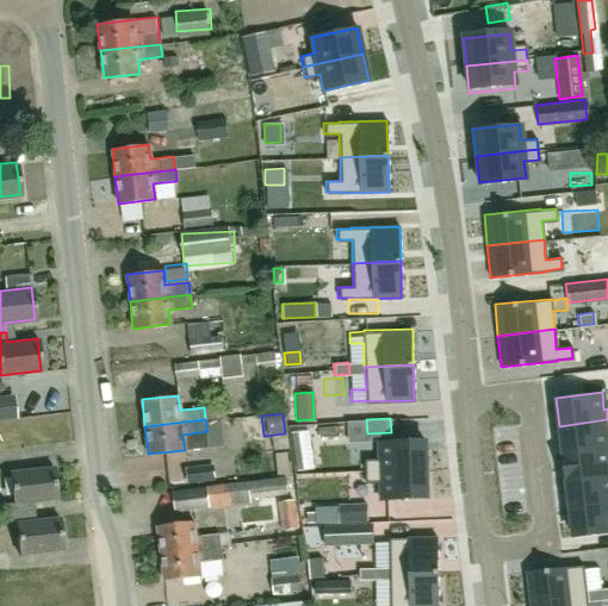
[(607,431),(607,419),(559,426),(562,454),(607,447),(607,445),(607,431)]
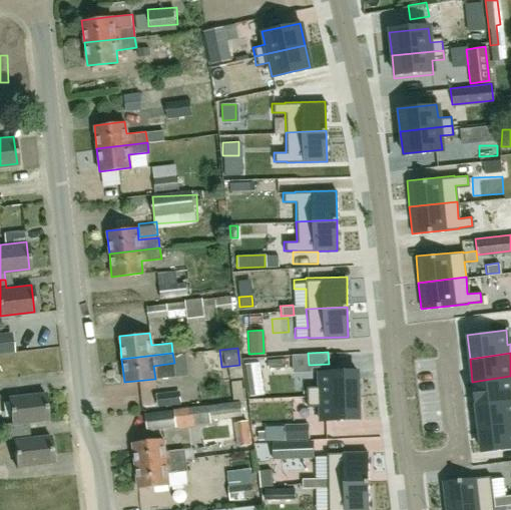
[(267,366),(284,365),(284,358),(267,359),(267,366)]
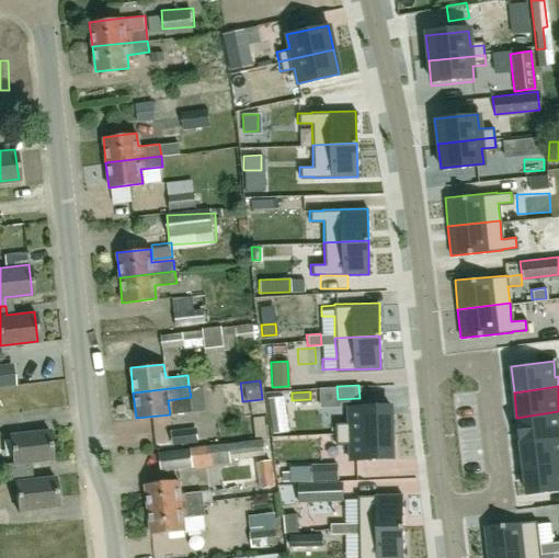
[(272,432),(286,430),(282,395),(267,397),(272,432)]
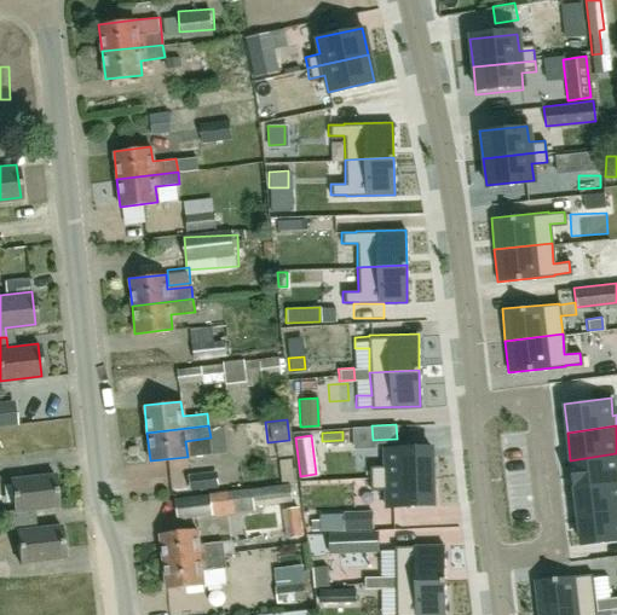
[(368,468),(368,477),(432,475),(430,450),(382,451),(382,468),(368,468)]
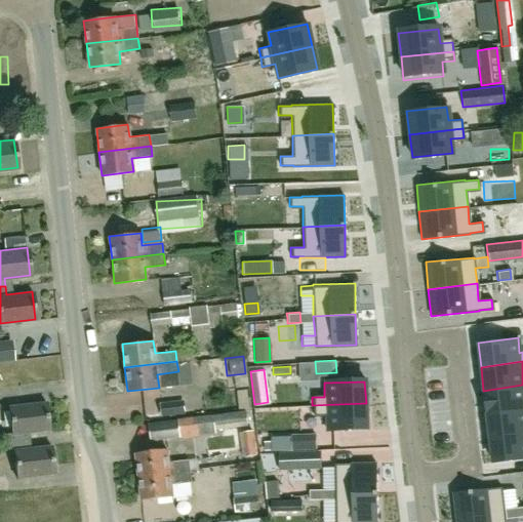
[(481,414),(486,413),(522,408),(522,385),(483,391),(478,391),(481,414)]
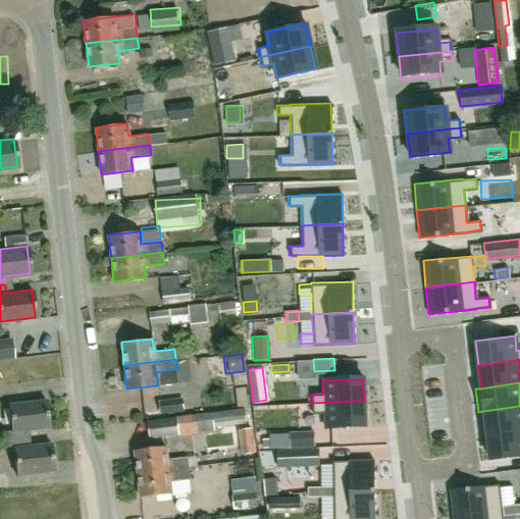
[(158,413),(183,410),(180,396),(156,400),(158,413)]
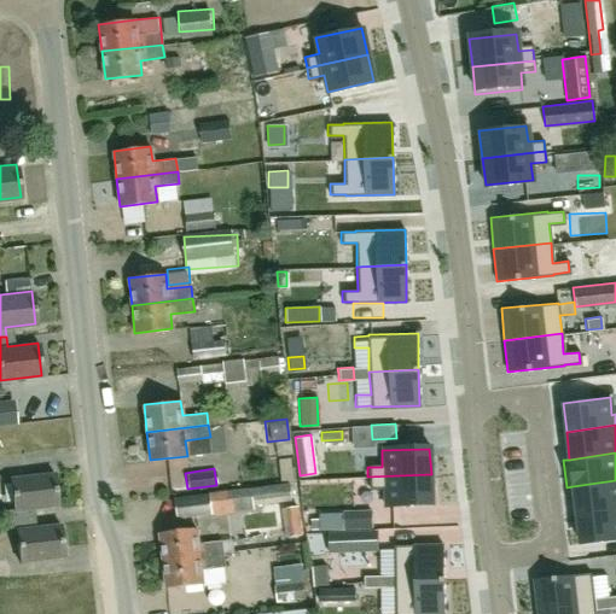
[(7,520),(28,518),(27,508),(57,504),(53,472),(9,477),(12,508),(6,509),(7,520)]
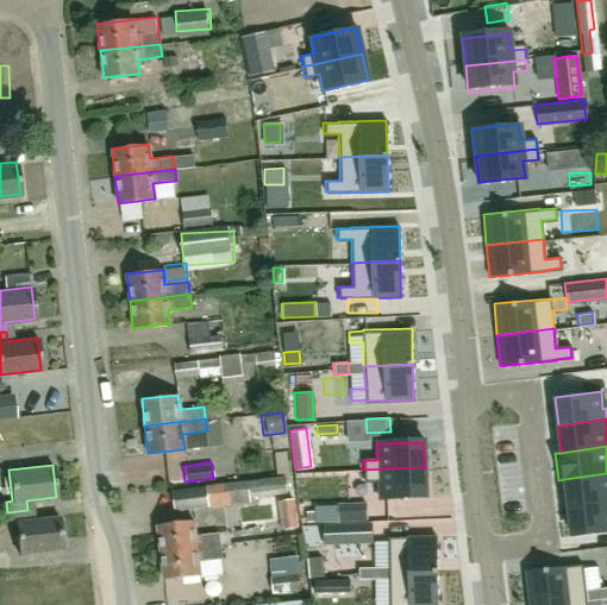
[(425,467),(362,470),(363,483),(377,481),(379,498),(425,496),(425,467)]
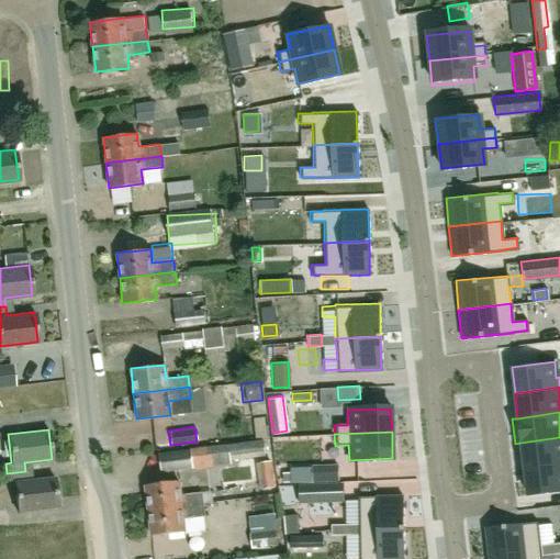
[(559,437),(521,443),(524,468),(559,464),(559,437)]
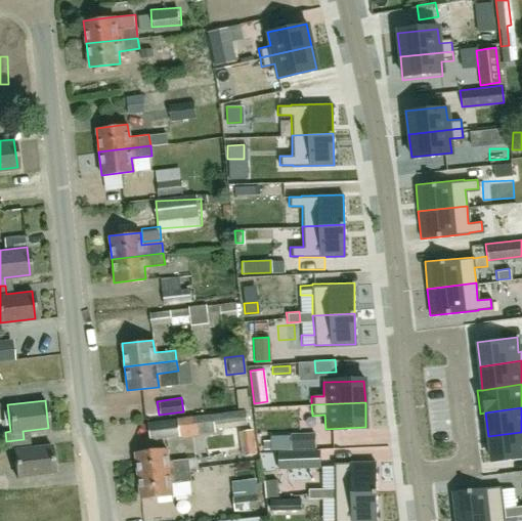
[(191,433),(191,426),(246,420),(244,408),(189,415),(176,416),(176,419),(147,422),(149,438),(191,433)]
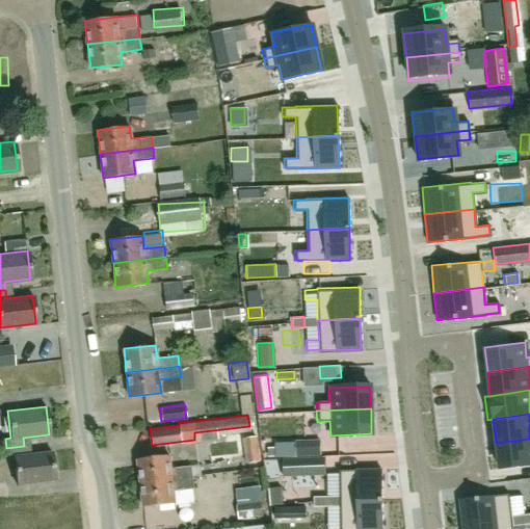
[(306,439),(306,429),(282,431),(283,441),(306,439)]
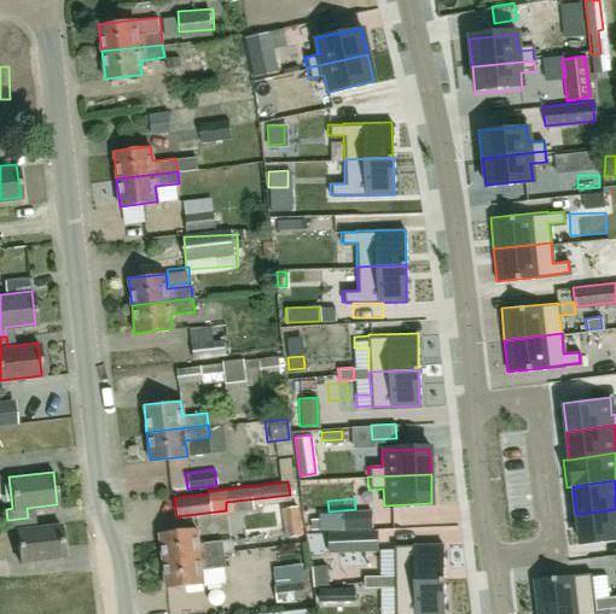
[(300,533),(296,504),(283,506),(286,534),(300,533)]
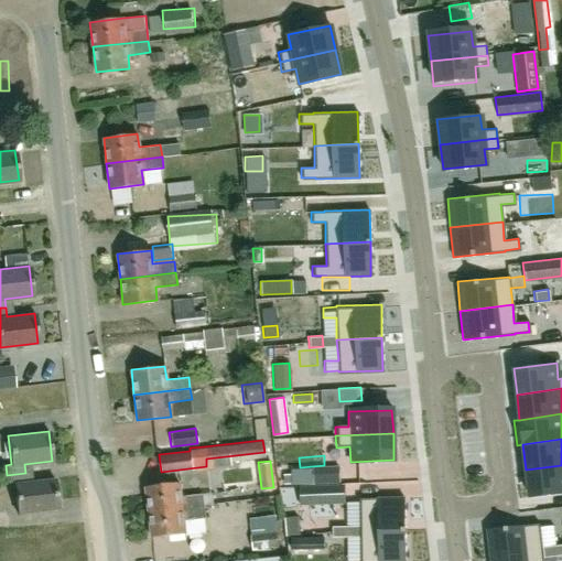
[(561,465),(526,470),(529,496),(561,491),(561,465)]
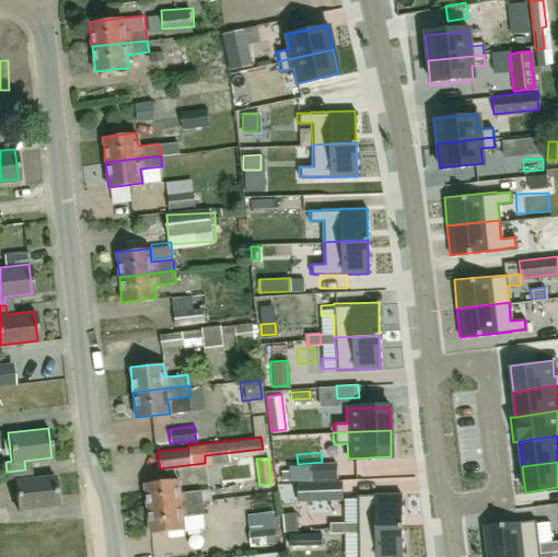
[(310,464),(310,478),(335,477),(335,463),(310,464)]
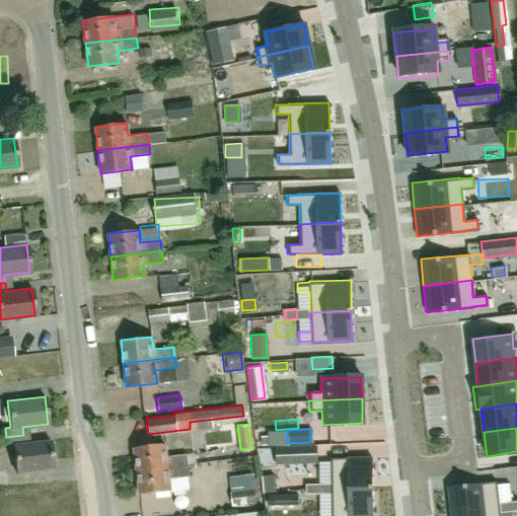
[(15,471),(53,466),(50,440),(24,443),(23,435),(6,437),(7,445),(12,445),(15,471)]
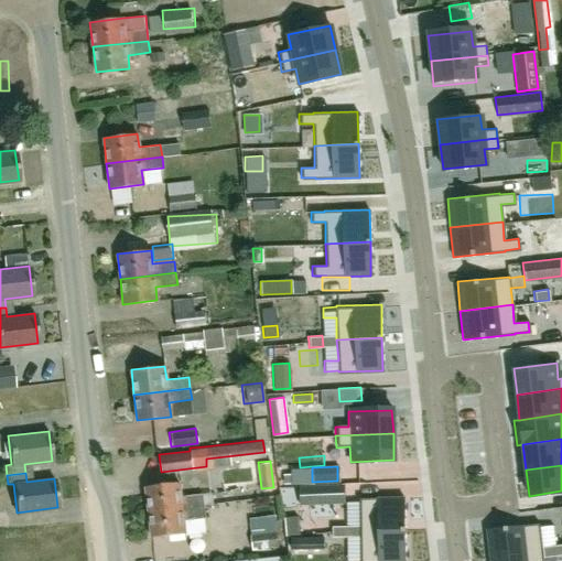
[(211,493),(203,493),(180,496),(179,482),(144,486),(148,511),(204,505),(204,504),(212,503),(211,493)]
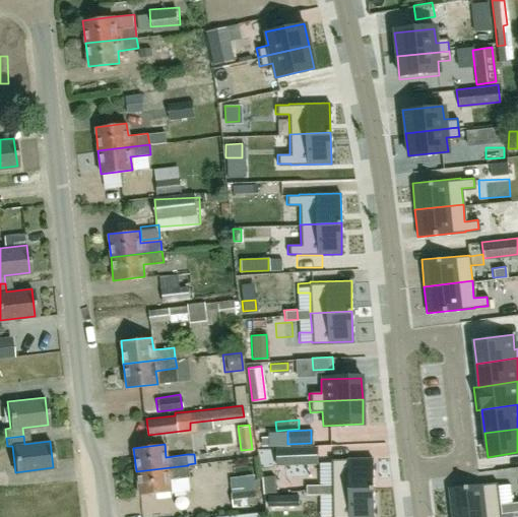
[(275,463),(316,462),(315,446),(274,447),(275,463)]
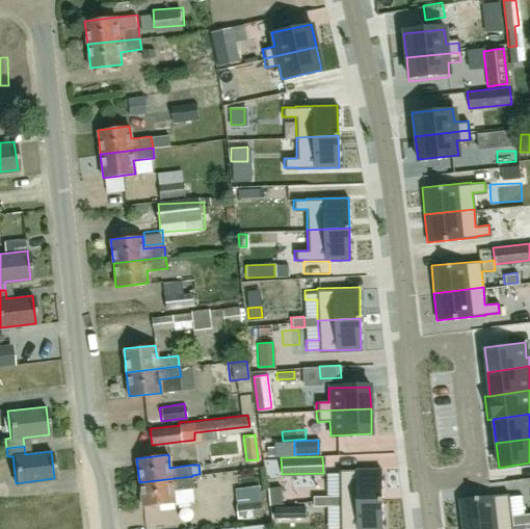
[(338,479),(339,500),(380,500),(379,468),(338,469),(338,470),(324,470),(324,480),(338,479)]
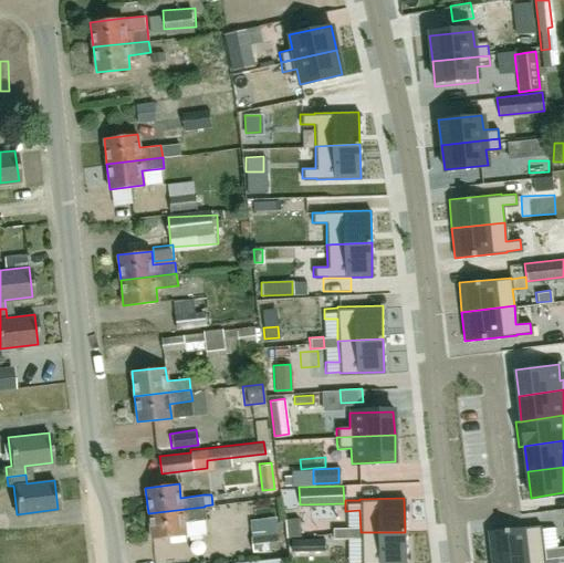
[(205,507),(148,513),(152,539),(185,534),(184,521),(206,518),(205,507)]
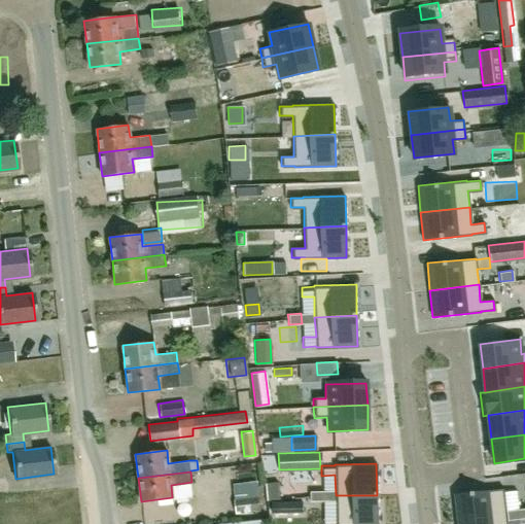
[(278,497),(277,481),(265,483),(266,498),(278,497)]
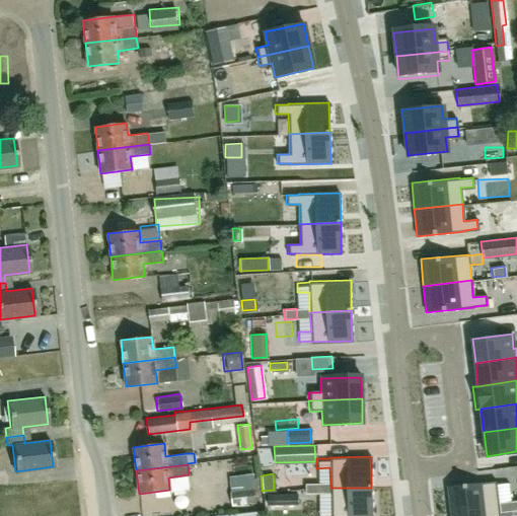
[(503,480),(454,485),(457,511),(506,506),(504,490),(516,489),(515,478),(503,481),(503,480)]
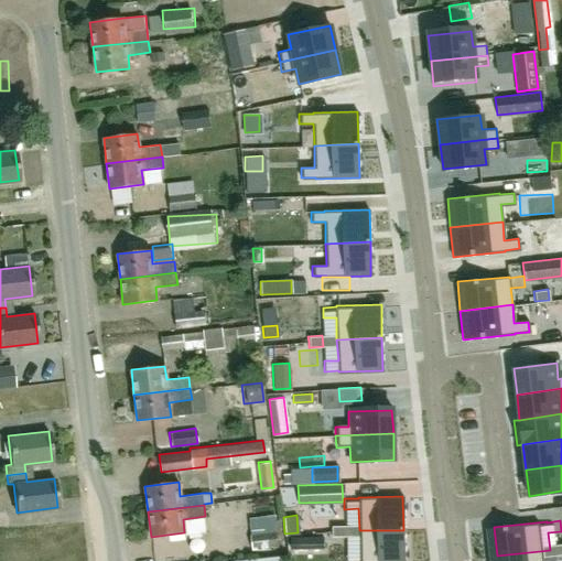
[(345,536),(345,525),(331,526),(331,530),(331,536),(345,536)]
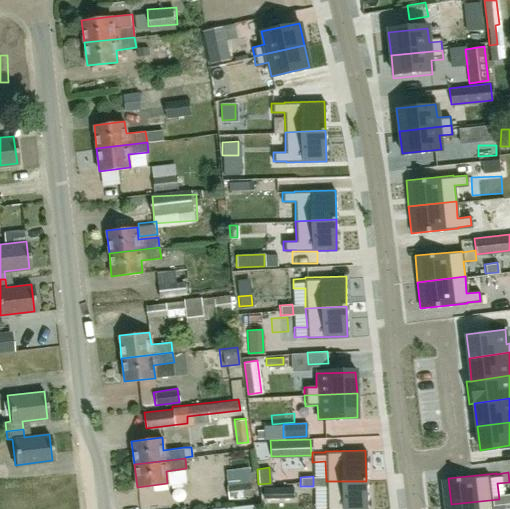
[(366,508),(366,481),(326,481),(326,501),(314,501),(313,508),(366,508)]
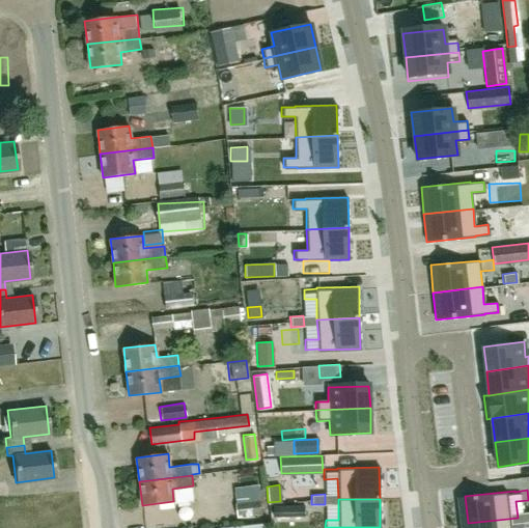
[(235,517),(260,513),(258,500),(233,503),(235,517)]
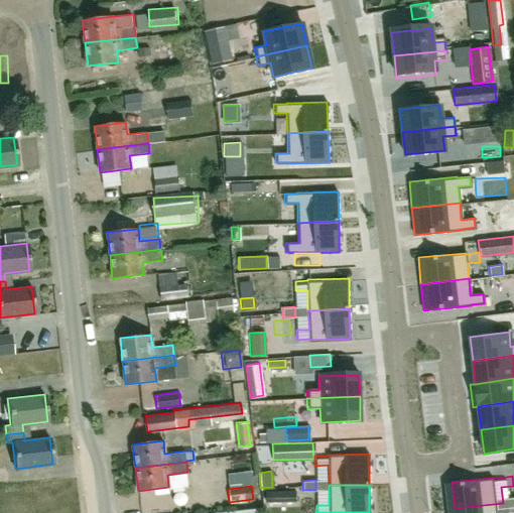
[(265,501),(294,501),(294,490),(265,490),(265,501)]
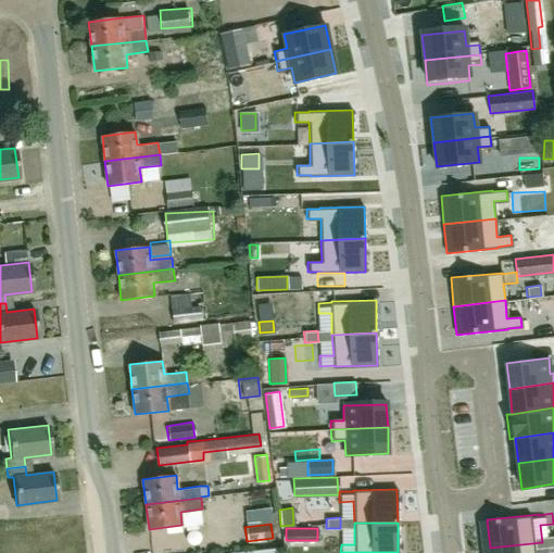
[(542,552),(542,542),(490,548),(490,552),(542,552)]
